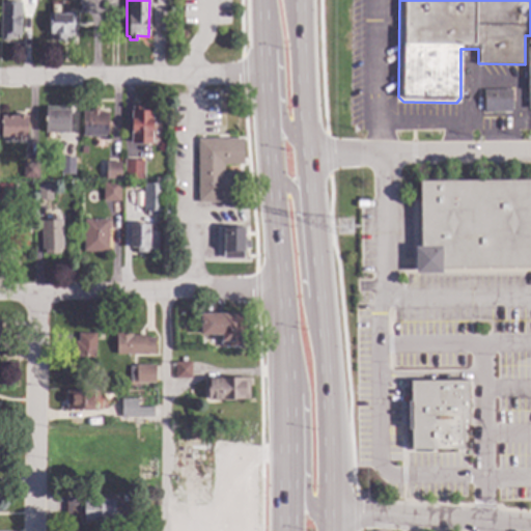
[(21,35),(8,35),(8,39),(1,39),(1,34),(0,34),(0,3),(21,3),(21,35)]
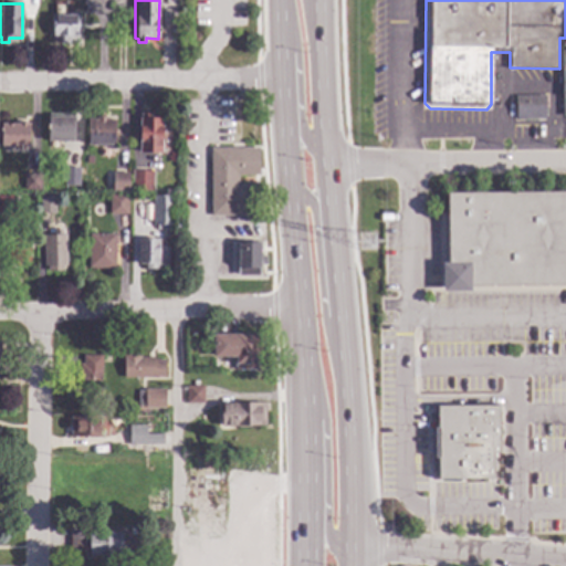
[(79,43),(59,44),(59,35),(52,35),(52,14),(79,14),(79,43)]
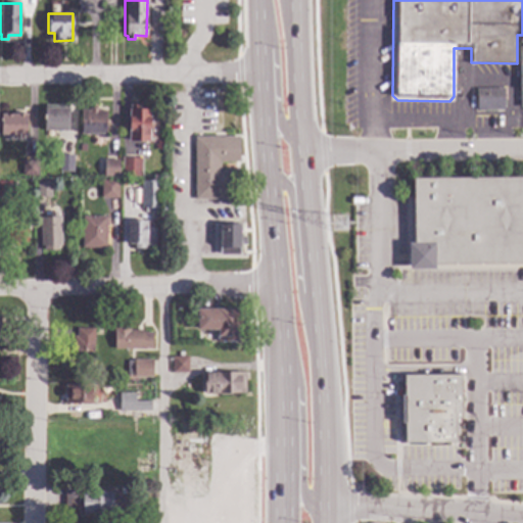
[(505,110),(476,110),(476,89),(505,89),(505,110)]
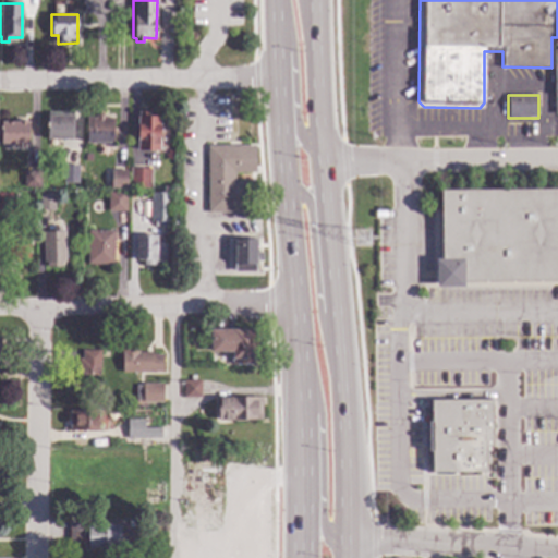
[(74,112),(73,141),(47,140),(48,111),(74,112)]
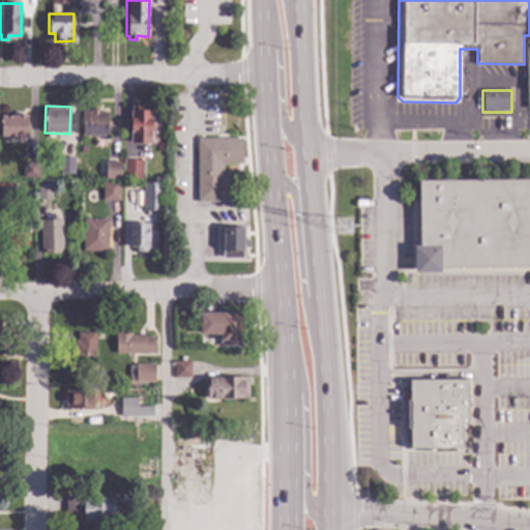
[(141,107),(141,111),(152,111),(151,144),(129,143),(131,106),(141,107)]
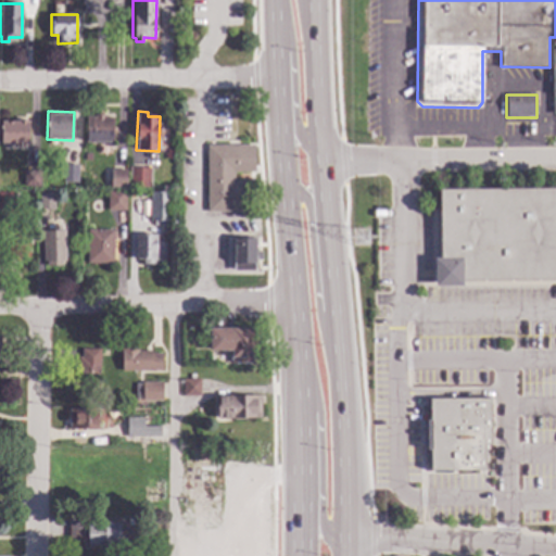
[(104,117),(112,117),(112,142),(86,142),(86,117),(96,117),(96,113),(104,113),(104,117)]
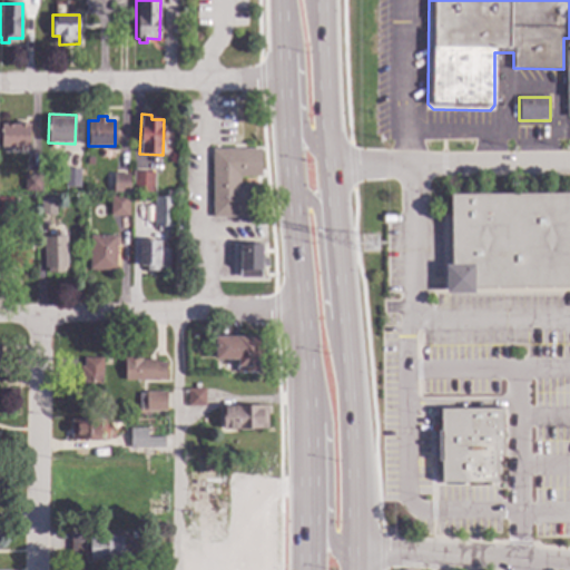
[(28,124),(28,125),(30,125),(29,147),(0,146),(0,125),(13,125),(13,124),(28,124)]
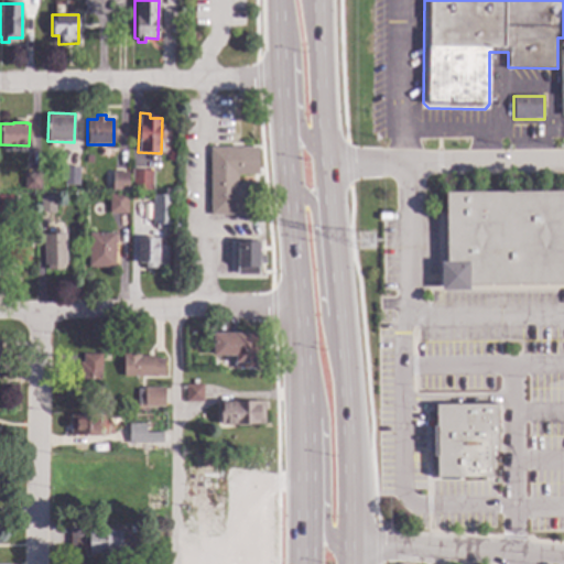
[(259,174),(237,174),(237,183),(252,183),(252,215),(210,215),(209,156),(207,156),(207,149),(209,149),(209,148),(259,147),(259,174)]
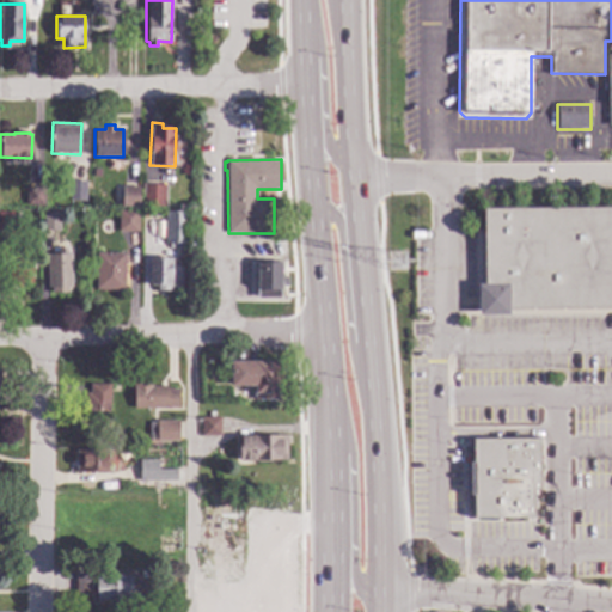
[(86,201),(69,201),(69,181),(86,181),(86,201)]
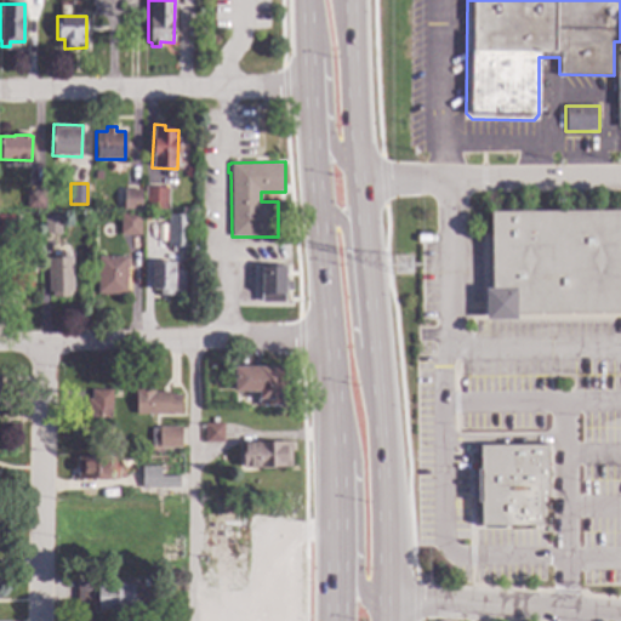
[(167,210),(144,209),(144,187),(167,187),(169,187),(167,210)]
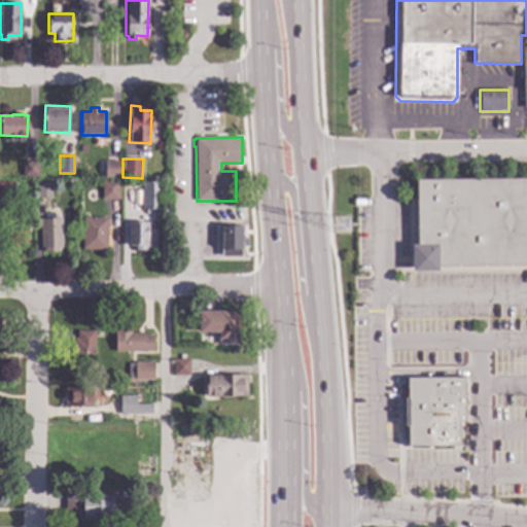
[(38,177),(22,177),(22,161),(36,161),(38,161),(38,177)]
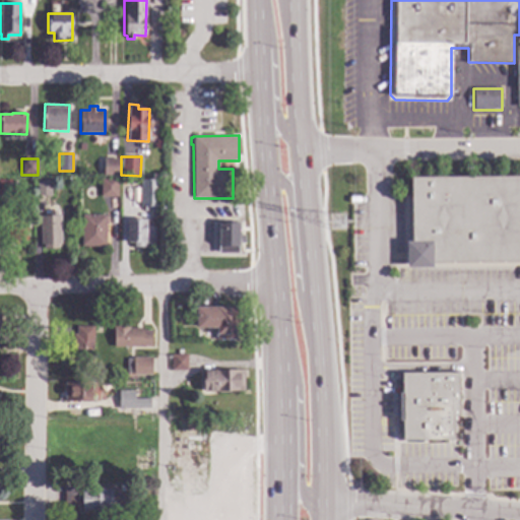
[(119,176),(104,176),(104,158),(119,158),(119,176)]
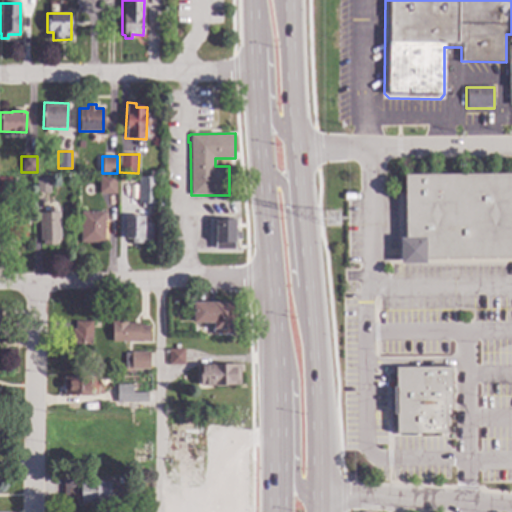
[(511,257),(423,258),(423,263),(398,263),(398,238),(402,237),(402,174),(511,173),(511,257)]
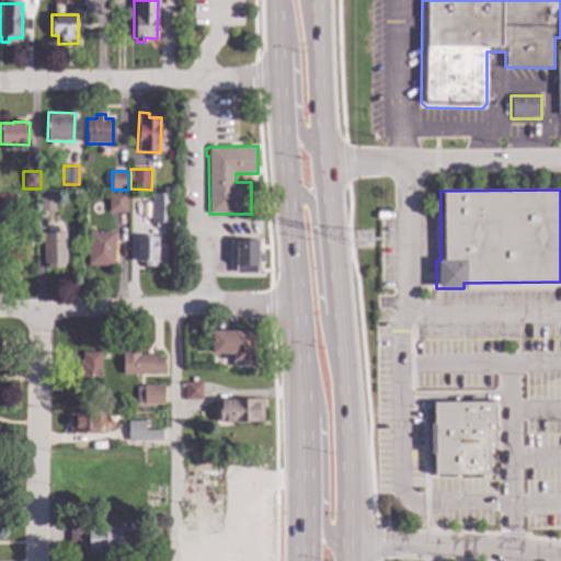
[(127,193),(126,214),(107,213),(109,192),(127,193)]
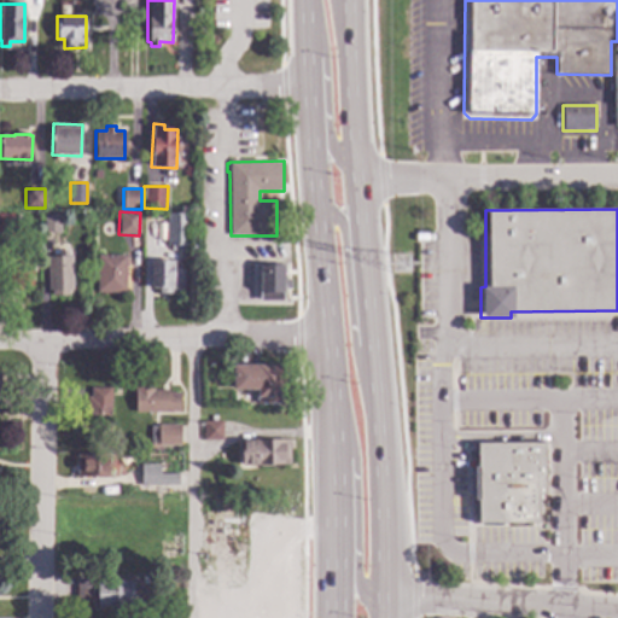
[(0,213),(15,214),(13,233),(0,232),(0,213)]
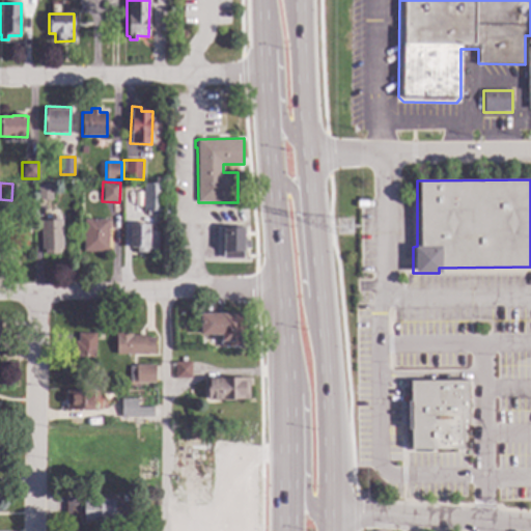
[(163,215),(147,215),(147,210),(143,210),(143,183),(163,183),(163,215)]
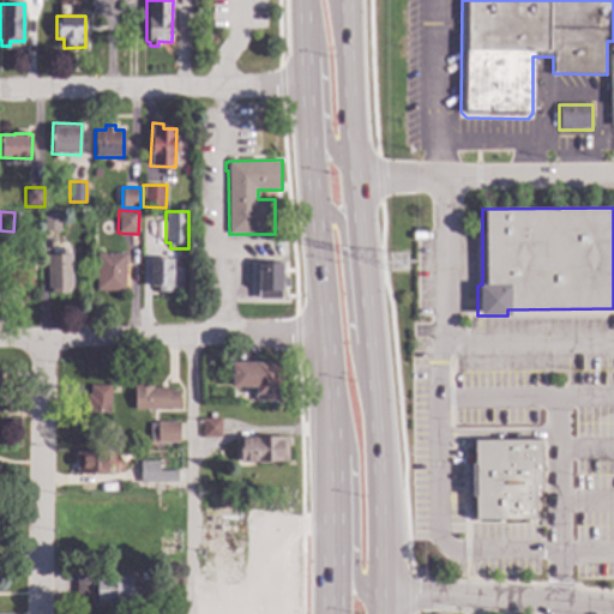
[(60,233),(44,233),(44,212),(60,212),(60,233)]
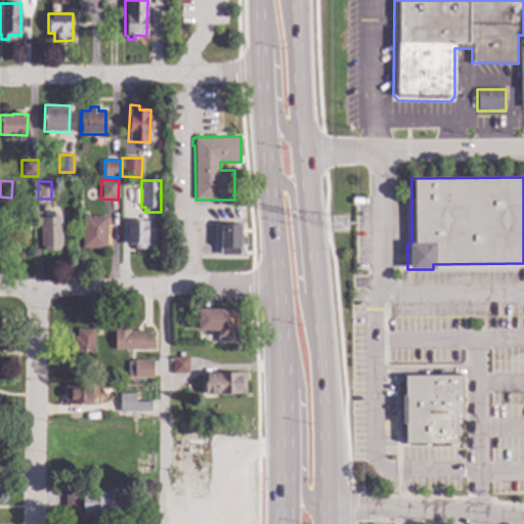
[(60,247),(59,247),(59,250),(56,251),(56,253),(46,253),(46,251),(44,251),(44,247),(41,247),(40,218),(49,218),(49,213),(60,213),(60,247)]
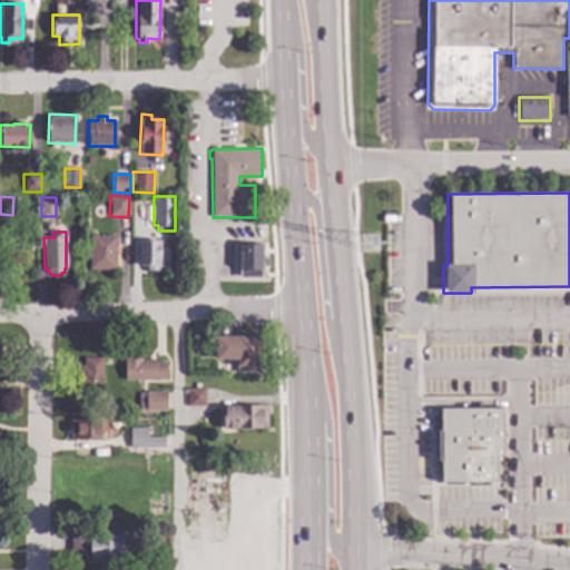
[(20,241),(31,241),(31,264),(19,264),(19,268),(9,268),(9,234),(20,235),(20,241)]
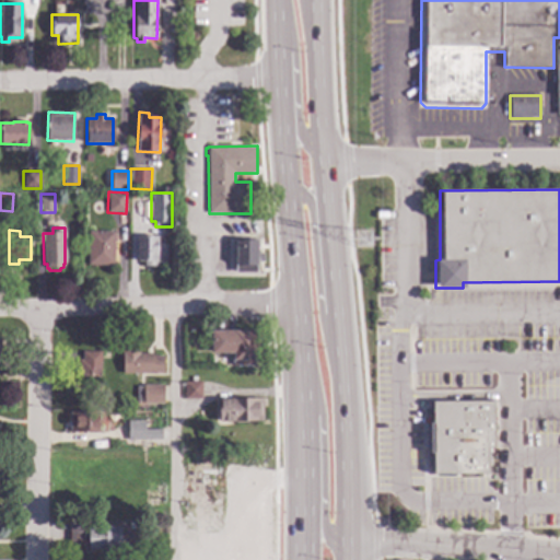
[(113,266),(88,265),(89,231),(114,232),(113,266)]
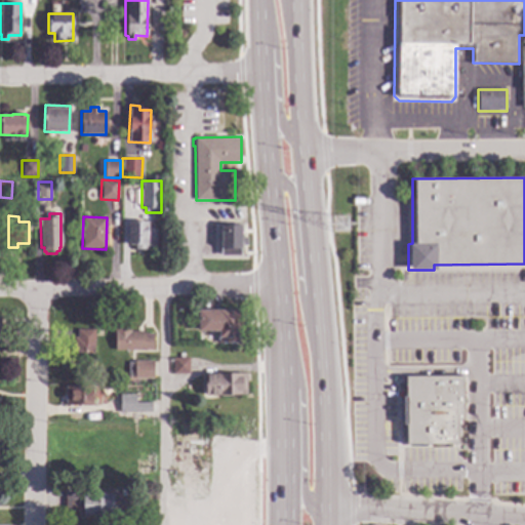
[(147,221),(147,229),(156,229),(156,249),(135,249),(135,245),(127,244),(128,221),(147,221)]
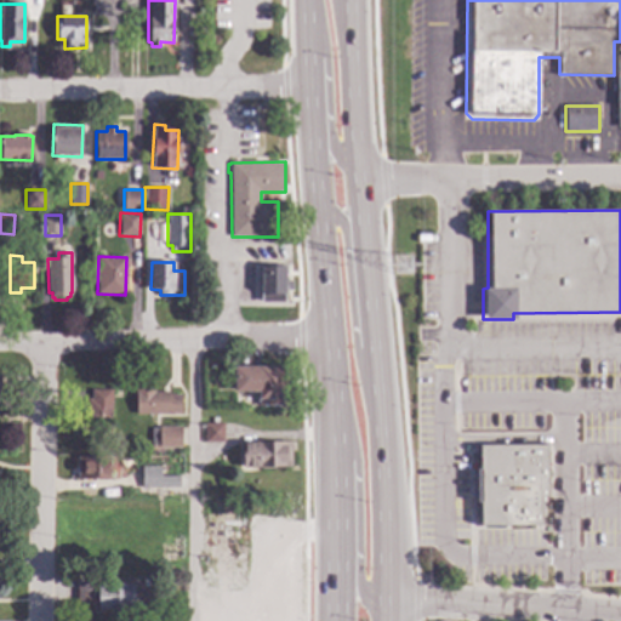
[(285,279),(291,279),(291,290),(286,290),(286,294),(284,294),(284,303),(261,302),(261,295),(260,295),(260,266),(285,266),(285,279)]
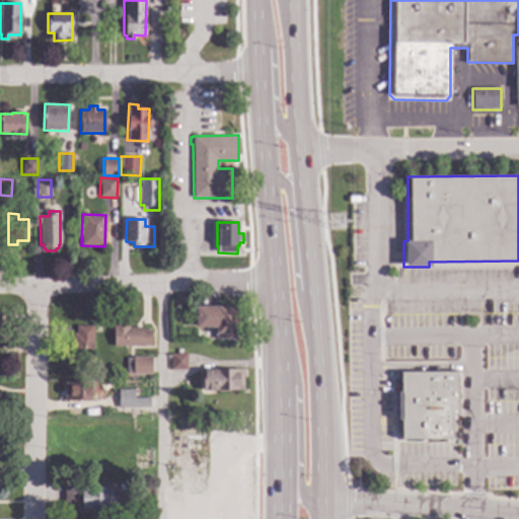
[(237,334),(236,334),(236,339),(216,339),(216,327),(196,327),(196,306),(237,306),(237,334)]
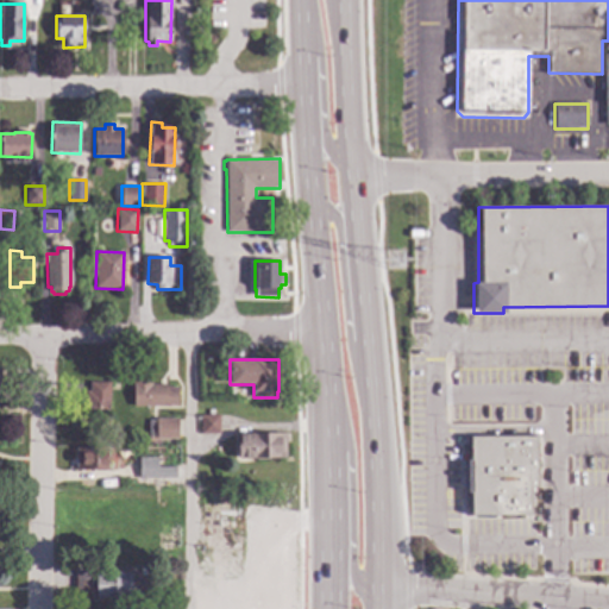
[(110,425),(86,425),(86,391),(89,391),(89,382),(110,382),(110,425)]
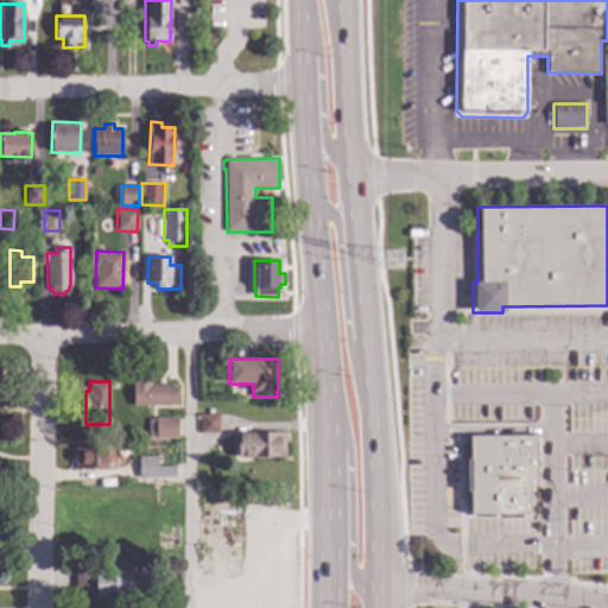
[(151,384),(165,384),(165,386),(177,386),(177,406),(133,406),(133,386),(132,386),(132,381),(151,381),(151,384)]
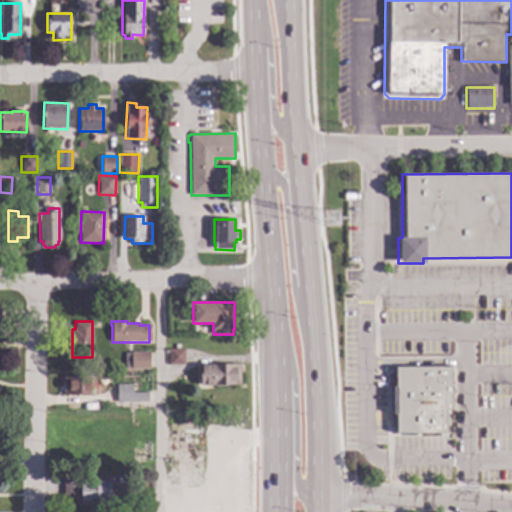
[(184,349),(184,364),(169,365),(168,350),(184,349)]
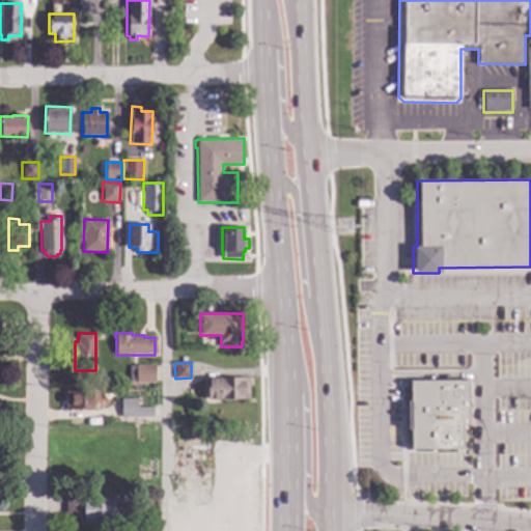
[(155,383),(136,383),(136,365),(155,365),(155,383)]
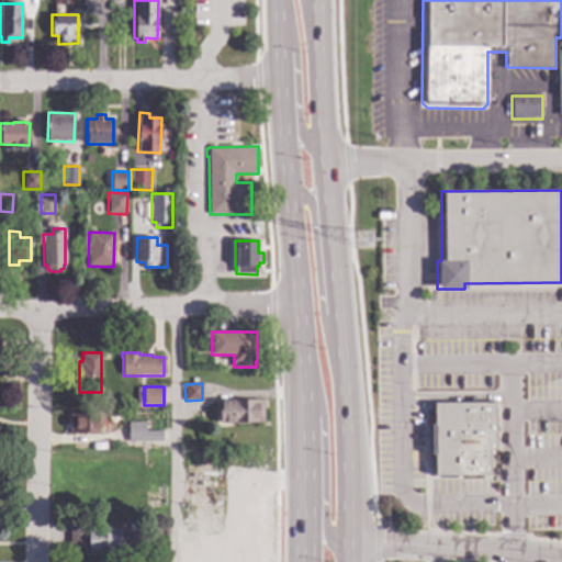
[(263,423),(220,424),(218,401),(263,400),(263,423)]
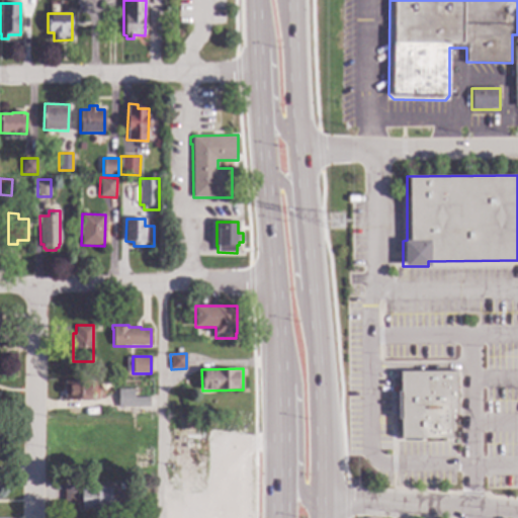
[(456,414),(451,414),(451,438),(401,438),(400,419),(398,419),(398,392),(401,392),(400,371),(455,371),(456,414)]
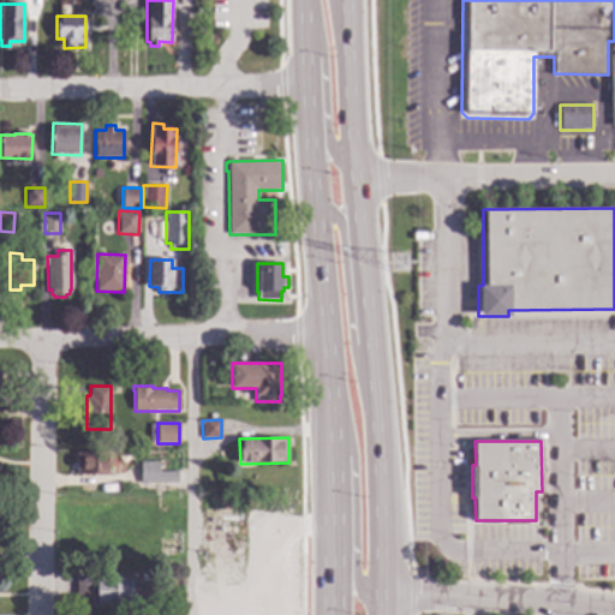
[(108,475),(76,475),(76,452),(108,452),(108,475)]
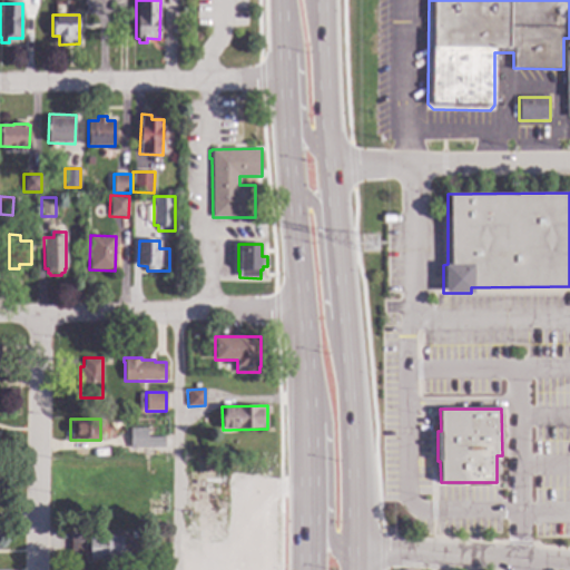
[(147,436),(164,436),(164,448),(130,448),(130,429),(147,429),(147,436)]
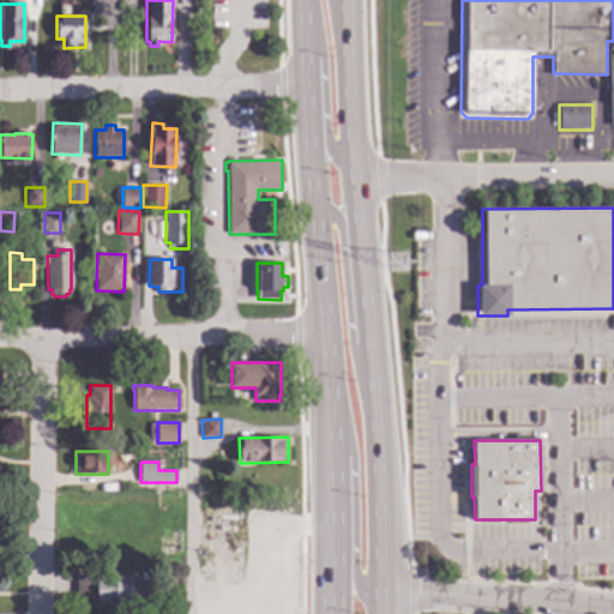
[(132,584),(144,584),(144,603),(96,602),(96,595),(77,595),(77,577),(132,577),(132,584)]
